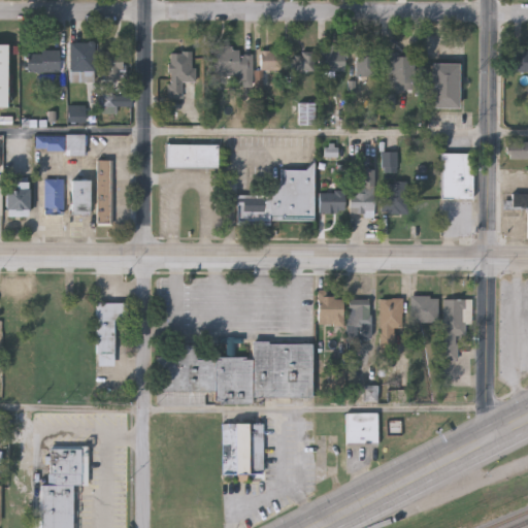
[(69,42),(94,42),(94,71),(69,71),(69,42)]
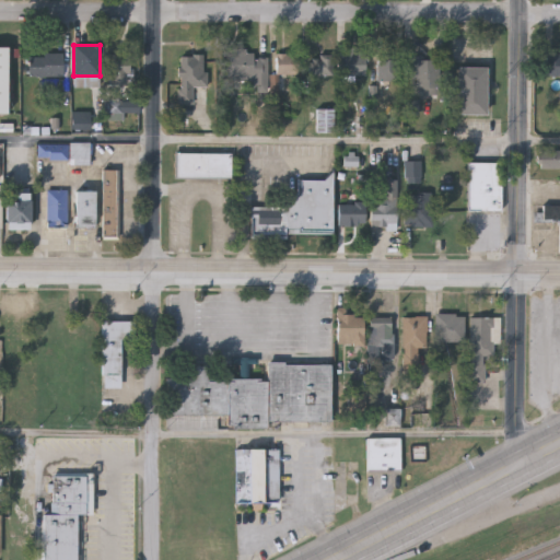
[(342,76),(342,47),(364,47),(364,76),(342,76)]
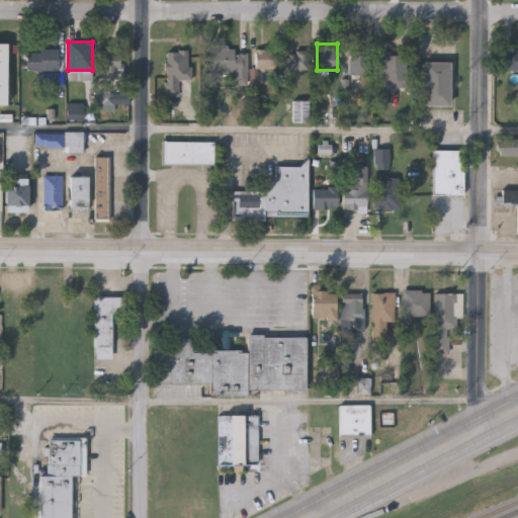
[(247,54),(247,76),(207,76),(208,46),(235,46),(234,54),(247,54)]
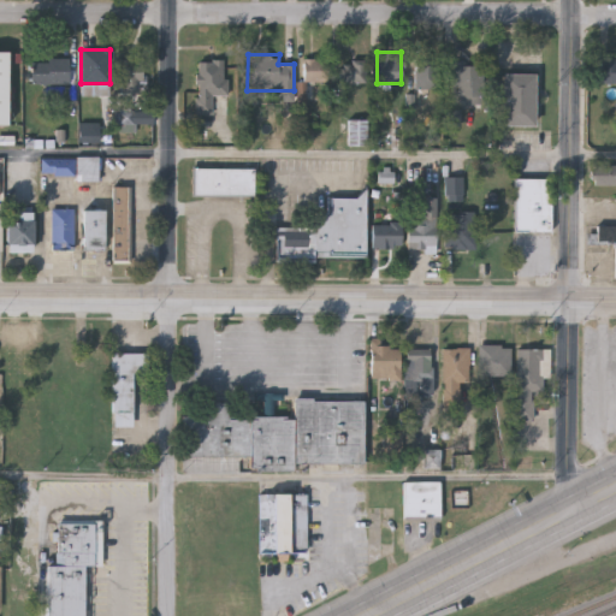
[(67,83),(31,83),(31,58),(67,58),(67,83)]
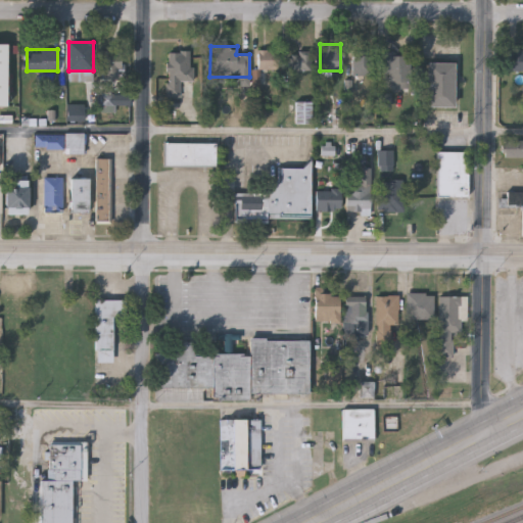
[(280,69),(258,69),(258,49),(280,49),(280,69)]
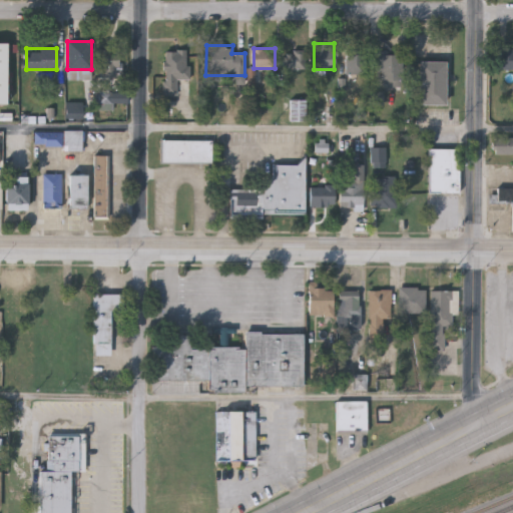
[(119,50),(119,77),(100,77),(100,50),(119,50)]
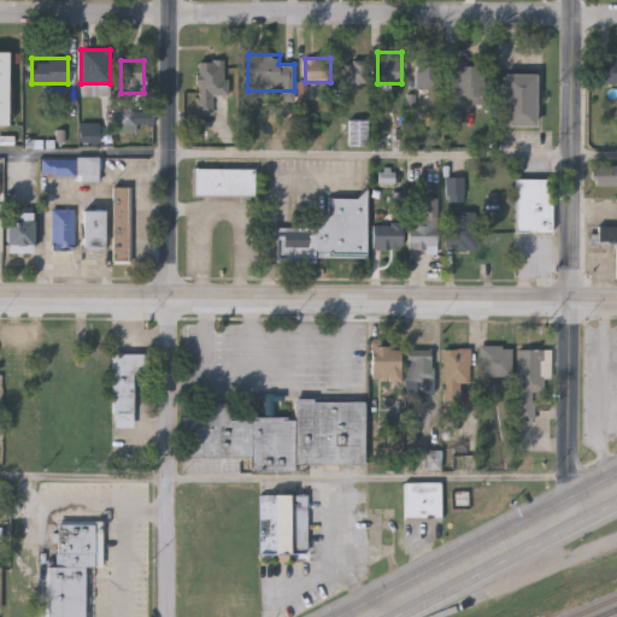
[(213,115),(198,115),(198,60),(227,60),(227,95),(213,95),(213,115)]
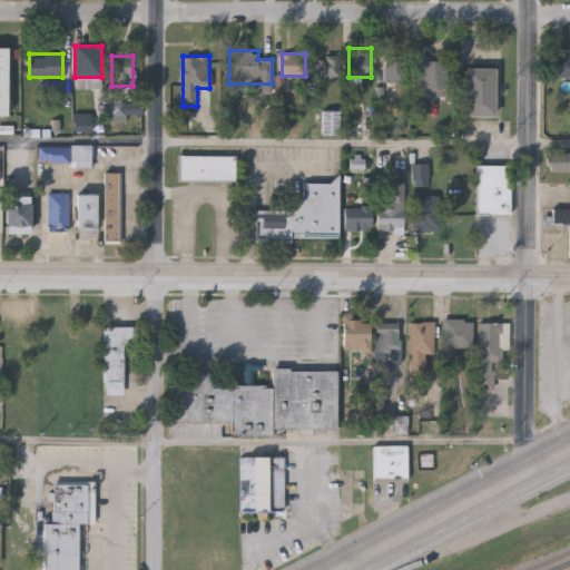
[(338,76),(318,76),(318,56),(338,56),(338,76)]
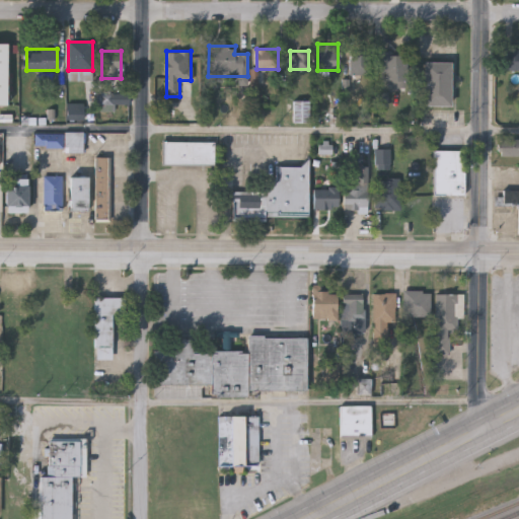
[(518,71),(504,71),(504,51),(518,51),(518,71)]
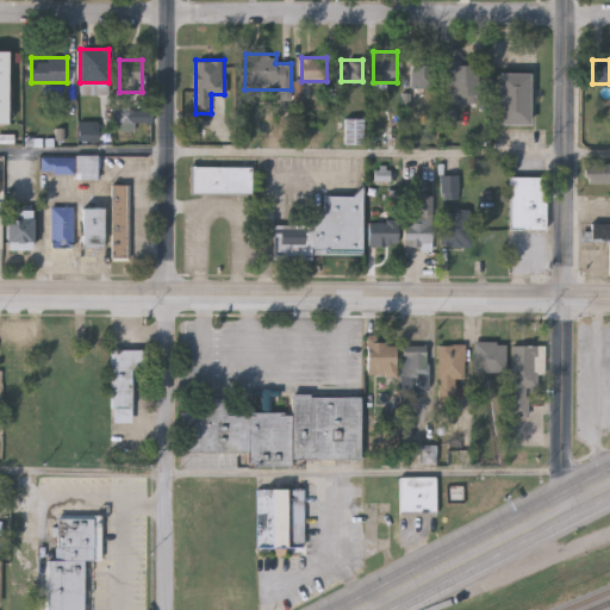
[(479,61),(479,104),(455,104),(455,87),(446,87),(446,61),(479,61)]
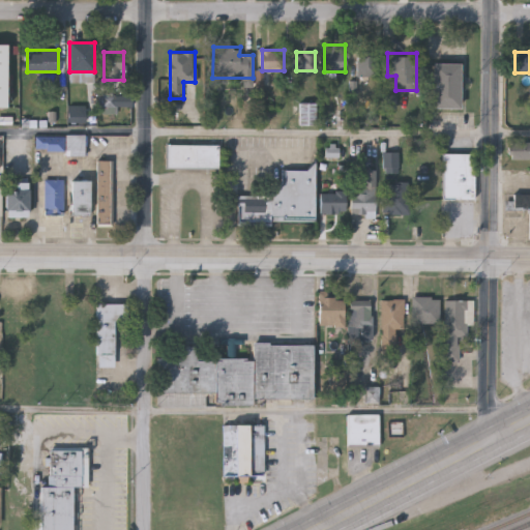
[(377,55),(378,77),(357,78),(357,55),(377,55)]
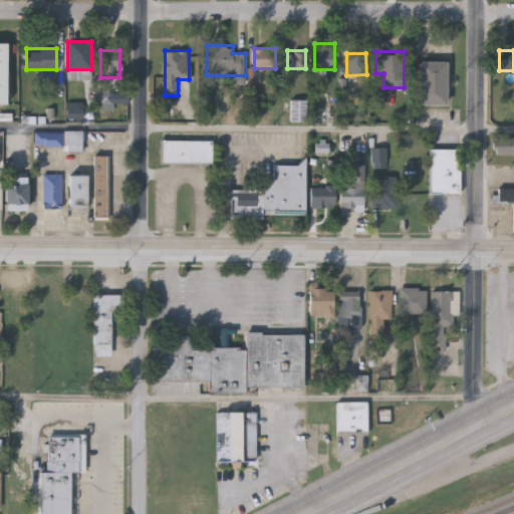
[(447,104),(420,104),(420,61),(447,61),(447,104)]
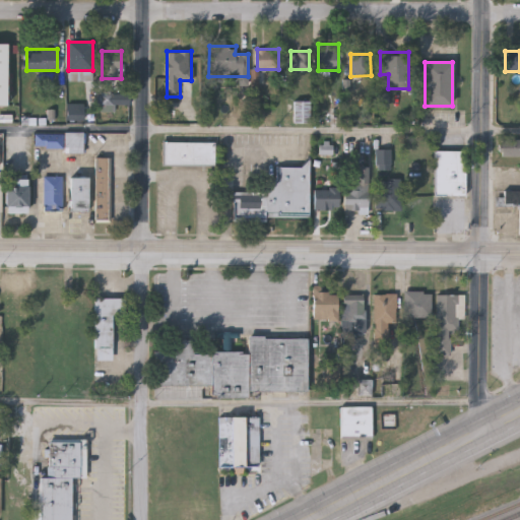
[(294,123),(294,102),(310,102),(310,123),(294,123)]
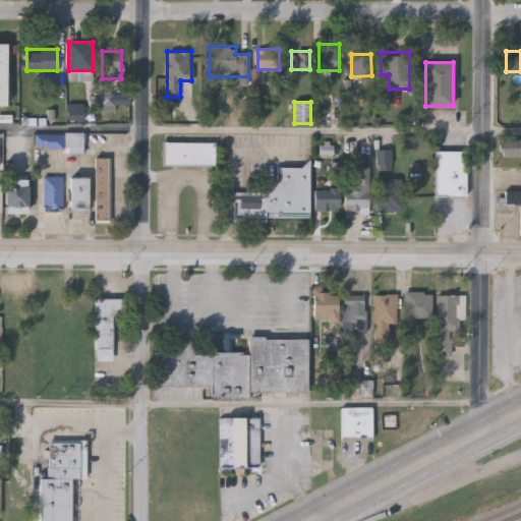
[(520,157),(501,157),(501,140),(520,140),(520,157)]
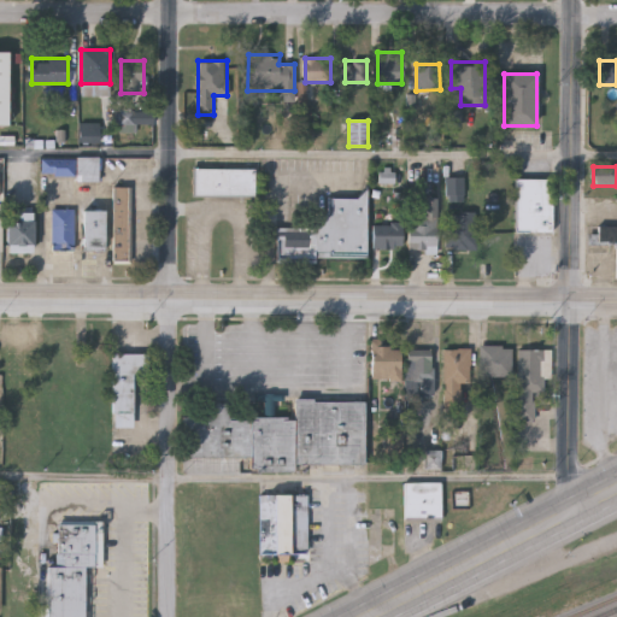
[(254,197),(193,197),(193,169),(254,169),(254,197)]
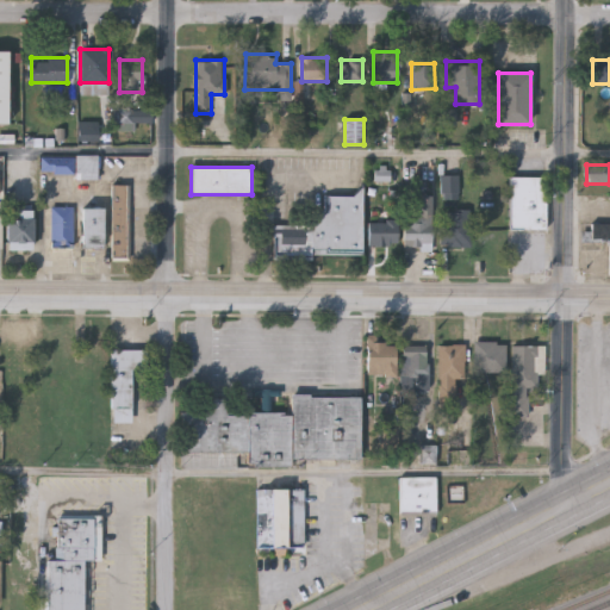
[(547,176),(547,231),(511,231),(511,176),(547,176)]
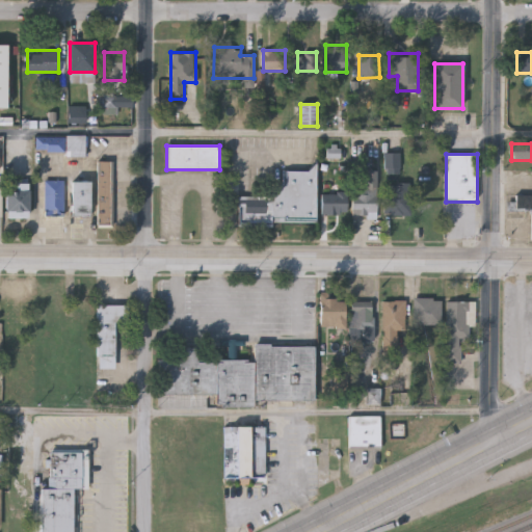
[(98,224),(99,161),(113,161),(113,224),(98,224)]
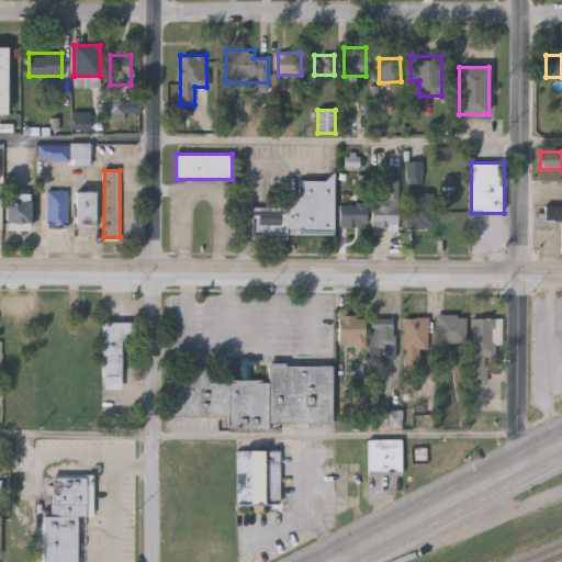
[(334,235),(251,235),(251,206),(300,206),(300,181),(334,181),(334,235)]
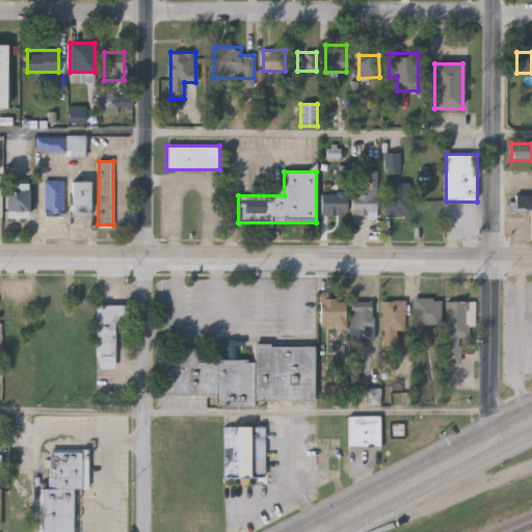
[(377,171),(377,215),(353,215),(353,186),(366,186),(366,171),(377,171)]
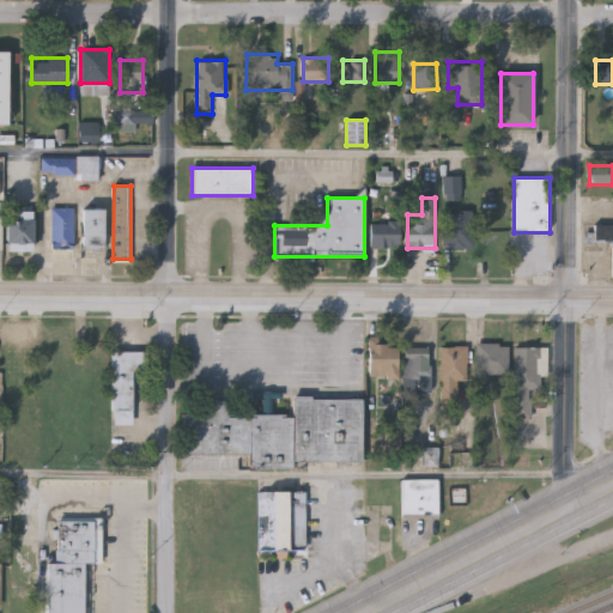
[(73,208),(73,247),(52,247),(52,208),(73,208)]
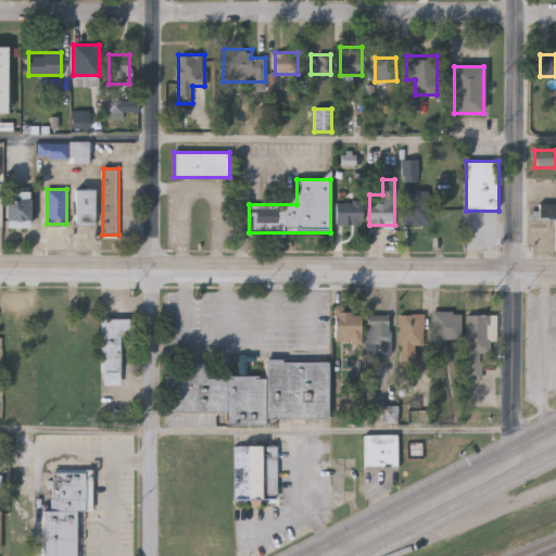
[(93,224),(75,224),(75,190),(93,190),(93,224)]
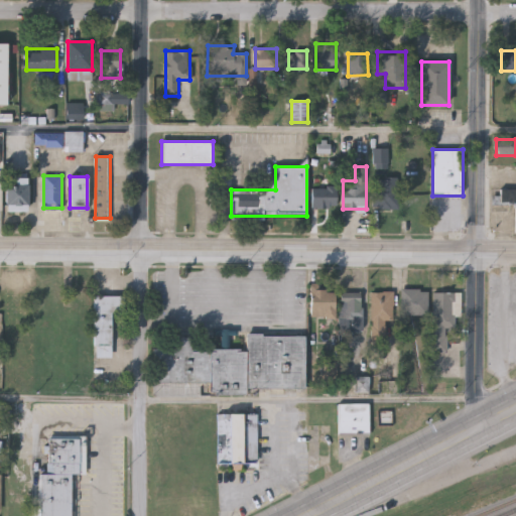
[(6,206),(6,184),(15,184),(15,177),(28,177),(28,206),(6,206)]
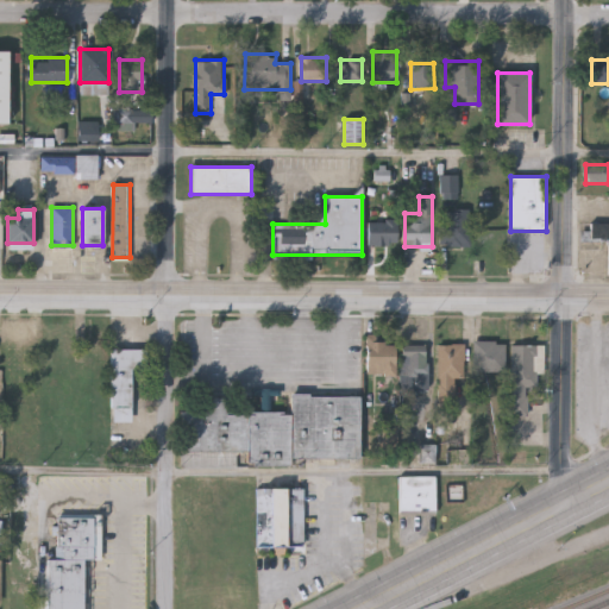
[(470,248),(443,248),(443,213),(470,213),(470,248)]
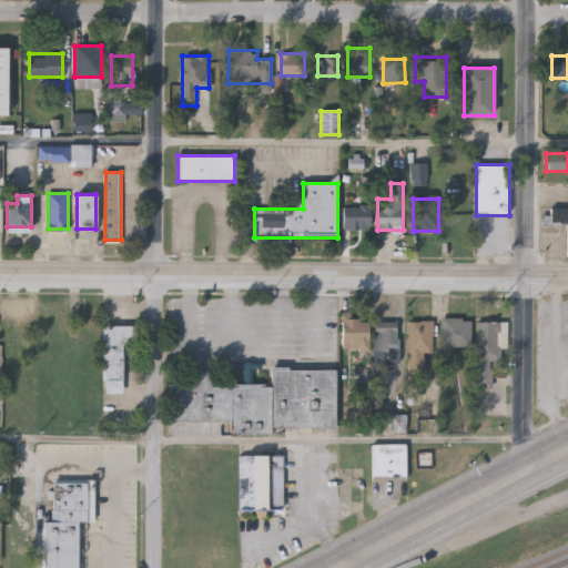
[(372,205),(372,229),(344,229),(344,205),(372,205)]
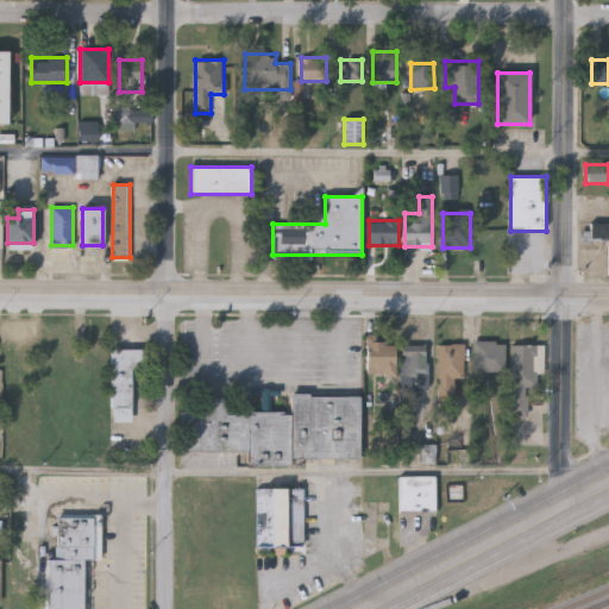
[(608,276),(607,276),(607,242),(586,242),(586,225),(608,225),(608,276)]
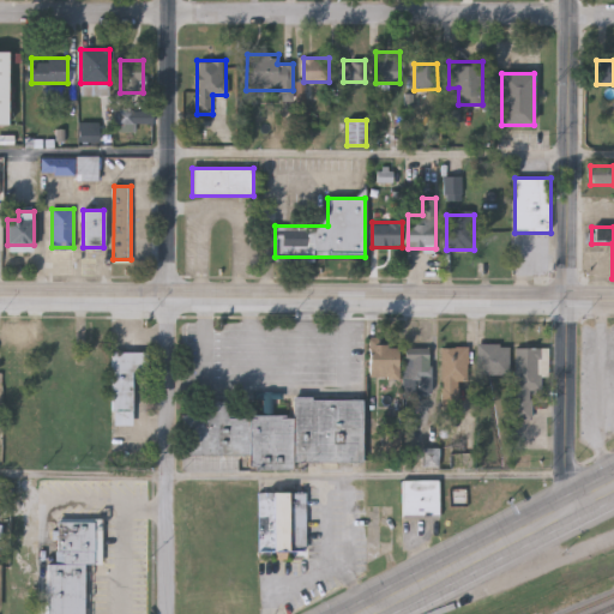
[(510,374),(479,374),(479,344),(510,344),(510,374)]
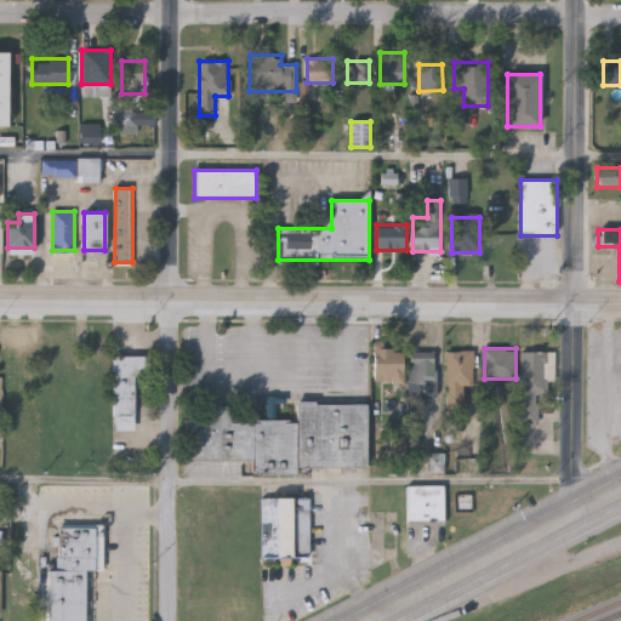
[(404,349),(405,459),(386,459),(386,397),(375,397),(375,349),(404,349)]
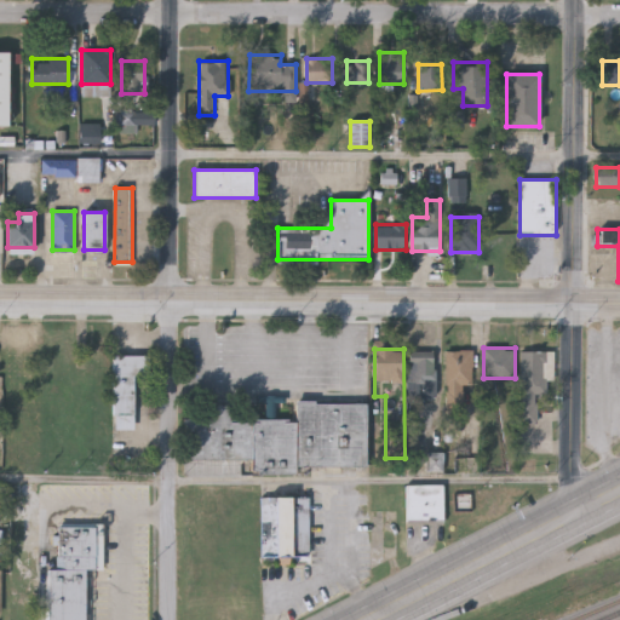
[(474,351),(474,385),(464,385),(464,409),(447,409),(447,350),(474,351)]
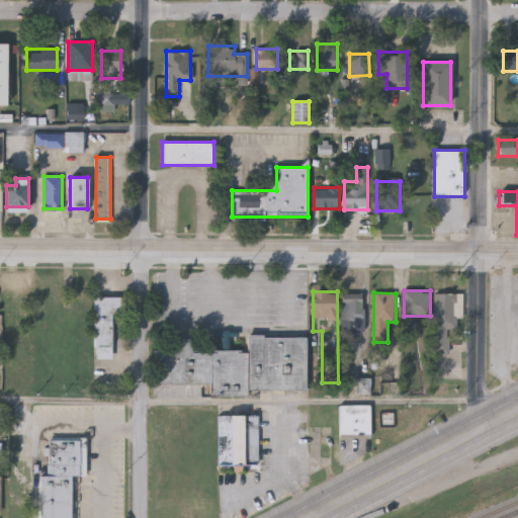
[(449,332),(449,352),(435,352),(436,293),(460,293),(460,332),(449,332)]
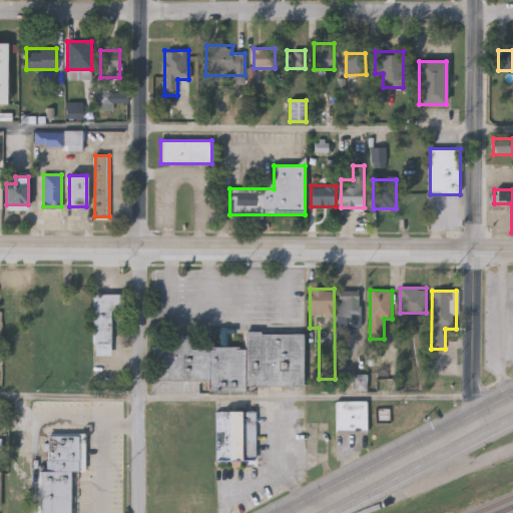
[(94,355),(94,295),(121,295),(121,312),(111,312),(111,355),(94,355)]
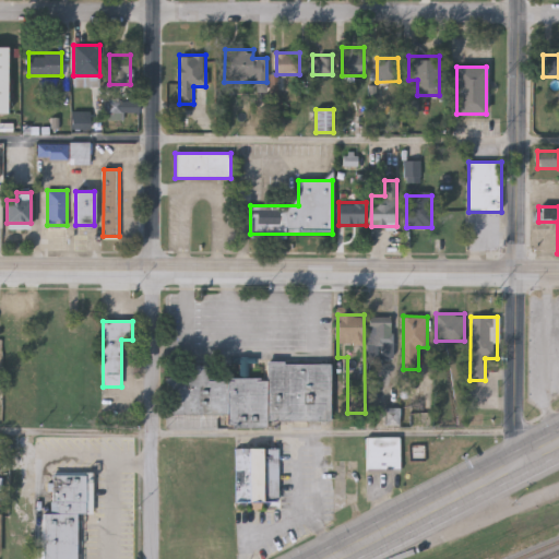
[(393,321),(393,359),(369,359),(369,321),(393,321)]
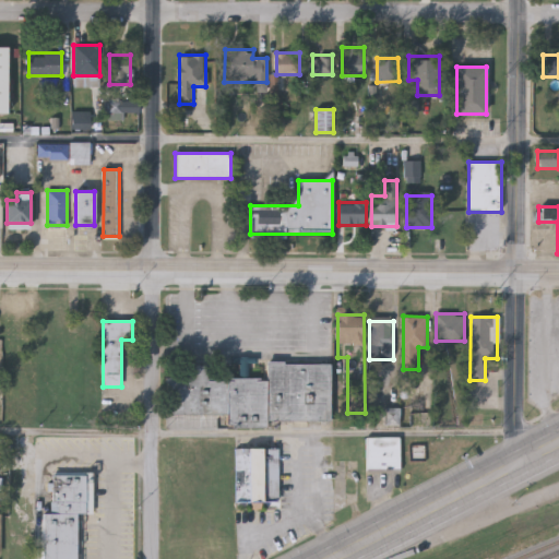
[(331,420),(268,420),(268,428),(227,428),(227,414),(168,414),(168,375),(187,375),(187,366),(207,366),(207,379),(268,379),(268,363),(331,364),(331,420)]
